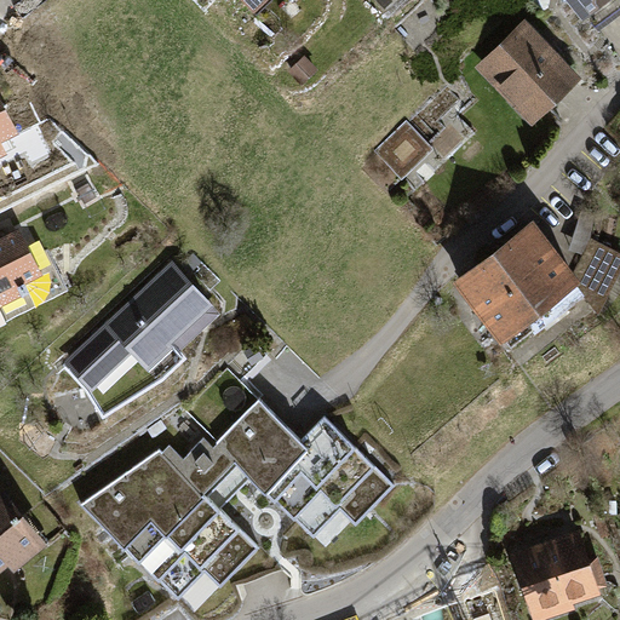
[(254,0),(265,12),(279,0),(254,0)]
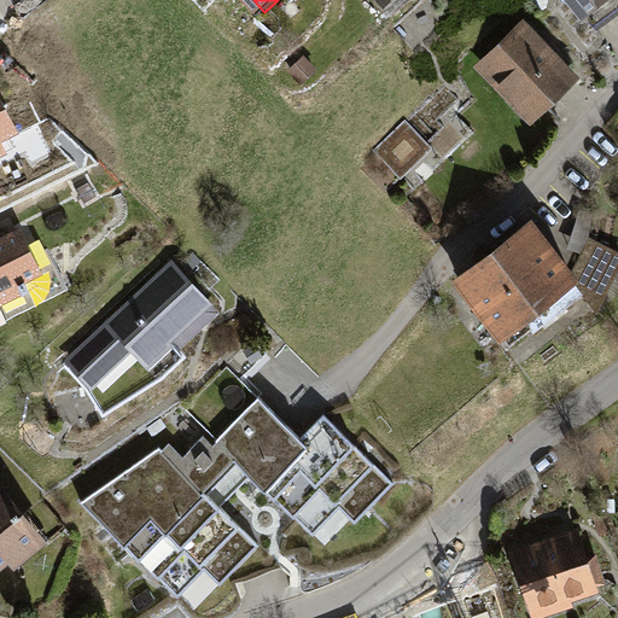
[(573,0),(589,21),(617,0),(573,0)]
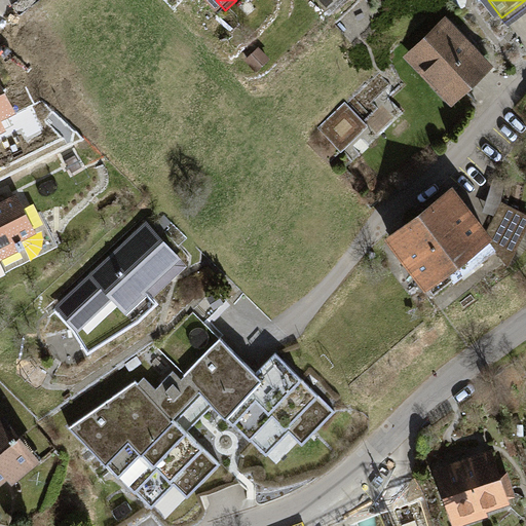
[(498,69),(449,17),(412,52),(461,104),(498,69)]
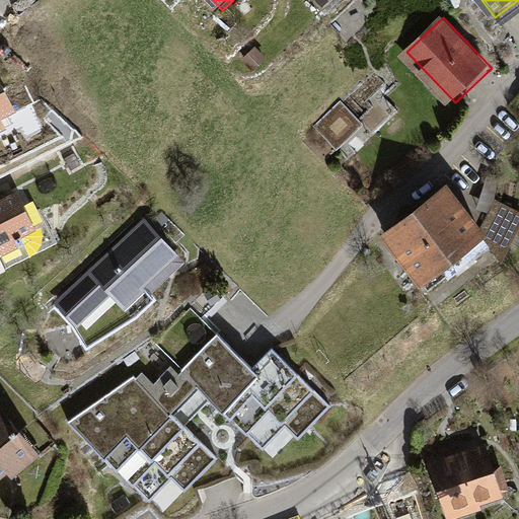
[(255,48),(241,60),(253,72),(267,60),(255,48)]
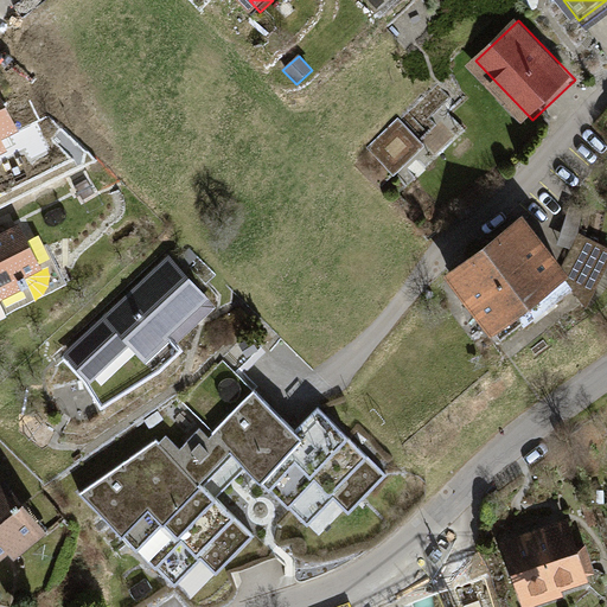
[(0,88),(0,159),(10,155),(5,144),(24,134),(13,112),(0,88)]
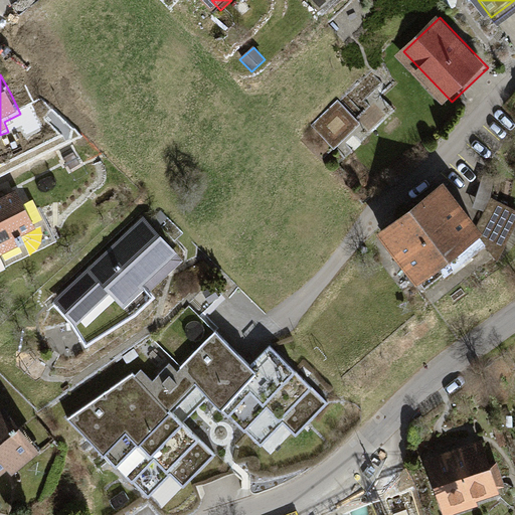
[(339,107),(314,129),(333,150),(358,128),(339,107)]
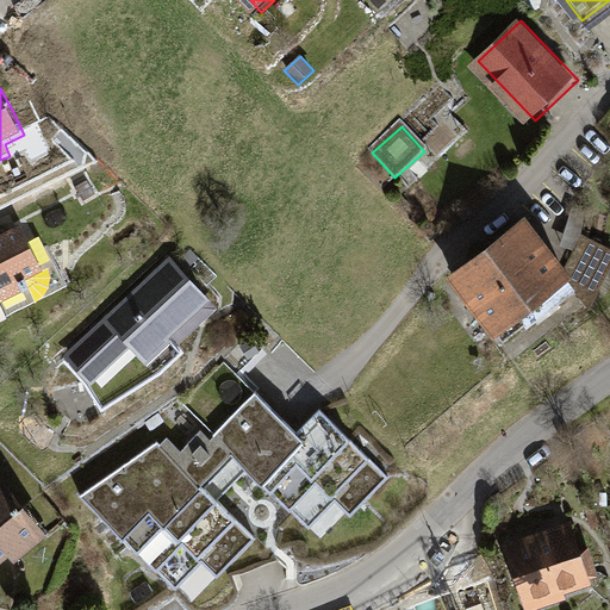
[(18,219),(0,228),(0,298),(22,288),(17,278),(42,266),(18,219)]
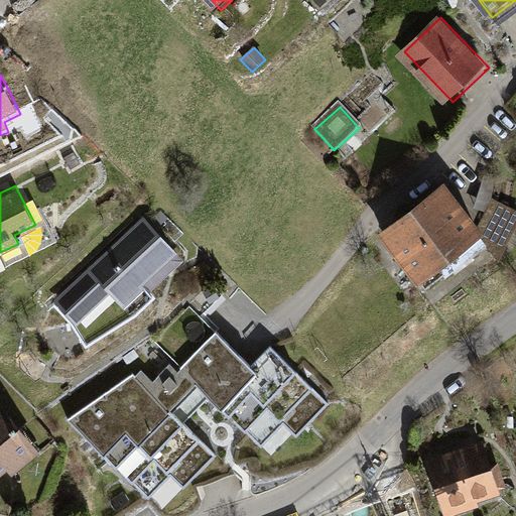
[(442,189),(377,238),(417,291),(482,242),(442,189)]
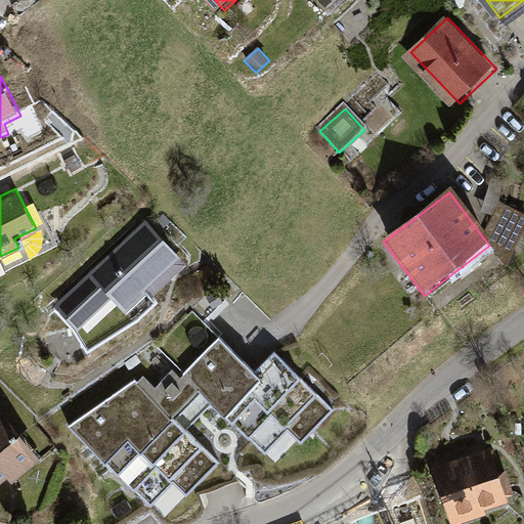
[(144,219),(54,304),(77,329),(86,346),(139,314),(154,299),(150,296),(185,263),(144,219)]
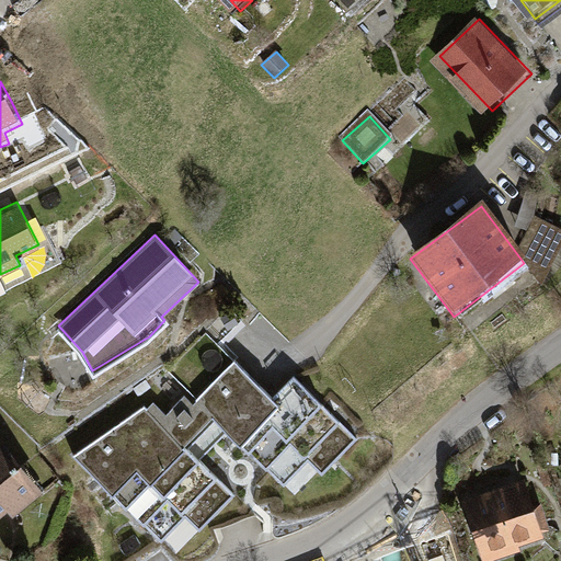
[(206,333),(169,371),(197,400),(228,430),(240,442),(283,484),(308,456),(324,472),(356,439),(295,376),(274,396),(206,333)]
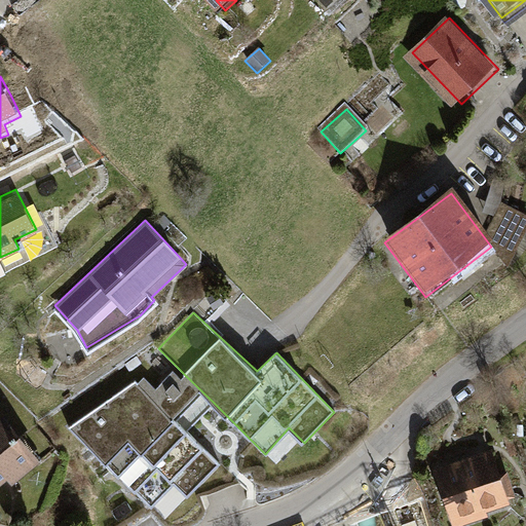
[(143,375),(137,381),(187,429),(200,417),(214,403),(185,375),(181,378),(172,369),(155,386),(143,375)]
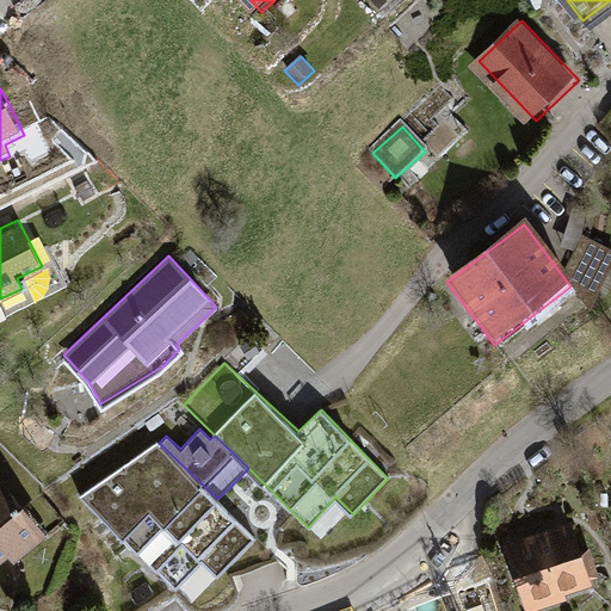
[(158,440),(80,494),(193,603),(257,537),(217,499),(159,443),(158,440)]
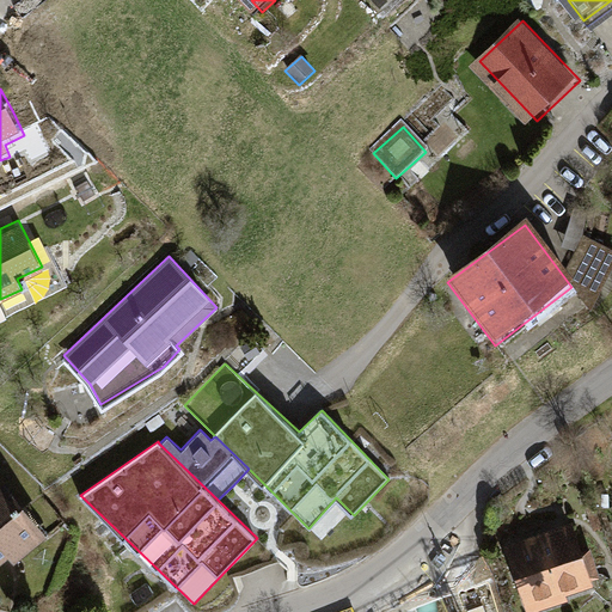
[(4,482),(0,484),(0,560),(8,554),(16,563),(48,538),(4,482)]
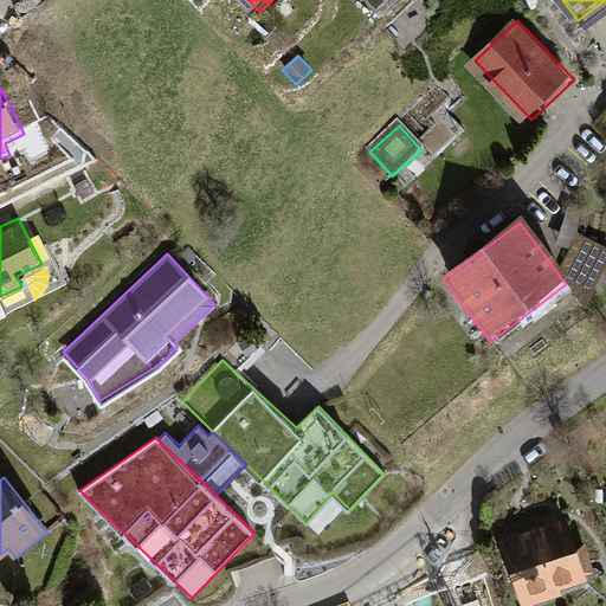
[(568,516),(501,539),(521,605),(522,605),(562,593),(561,586),(587,578),(568,516)]
